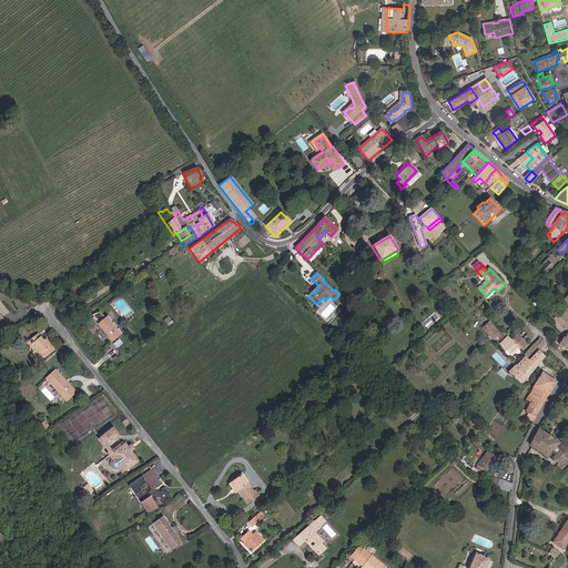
[(320,306),(325,301),(323,297),(316,304),(320,306)]
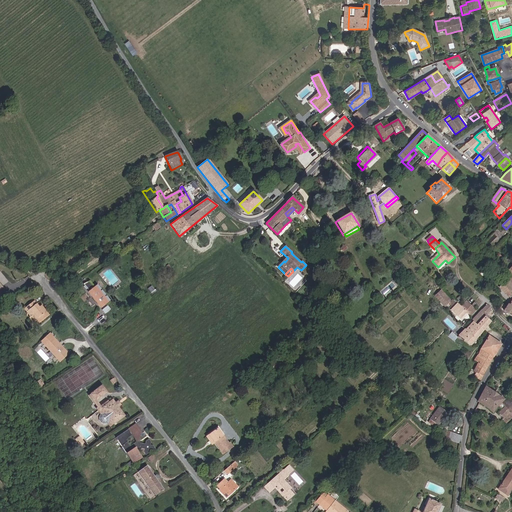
[(511,277),(510,276),(502,284),(506,287),(511,292),(511,277)]
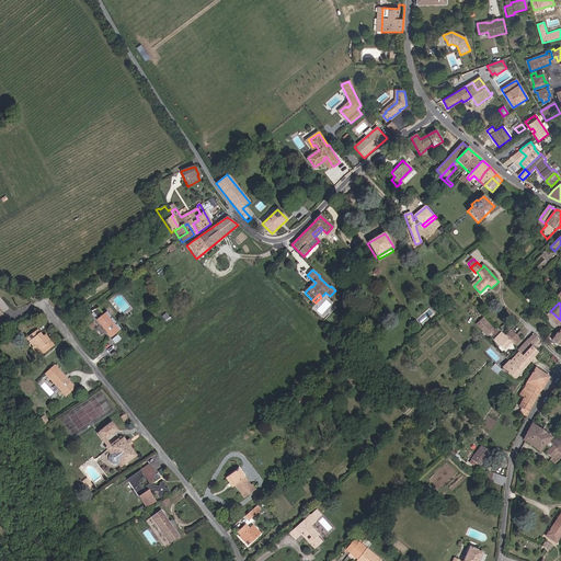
[(104,315),(99,308),(92,310),(98,319),(96,320),(101,324),(102,323),(103,325),(102,327),(105,331),(106,330),(109,331),(106,332),(111,336),(119,329),(106,312),(104,315)]
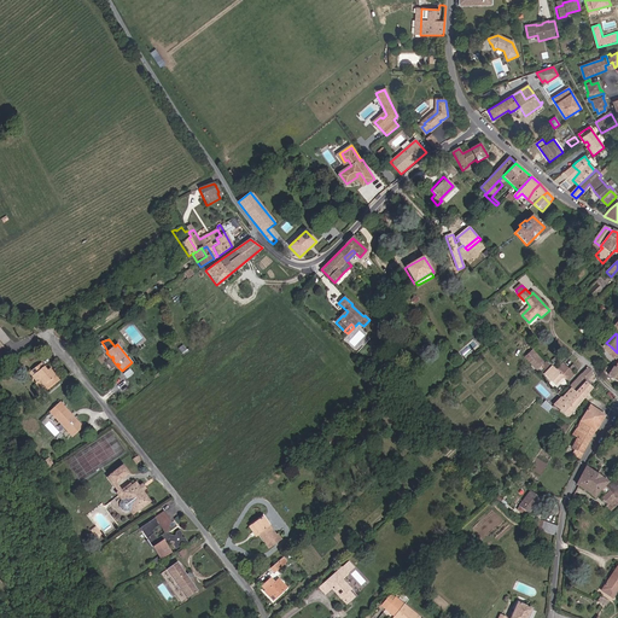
[(617,362),(616,366),(617,367),(617,353),(611,347),(607,351),(610,354),(613,357),(617,360),(617,362)]
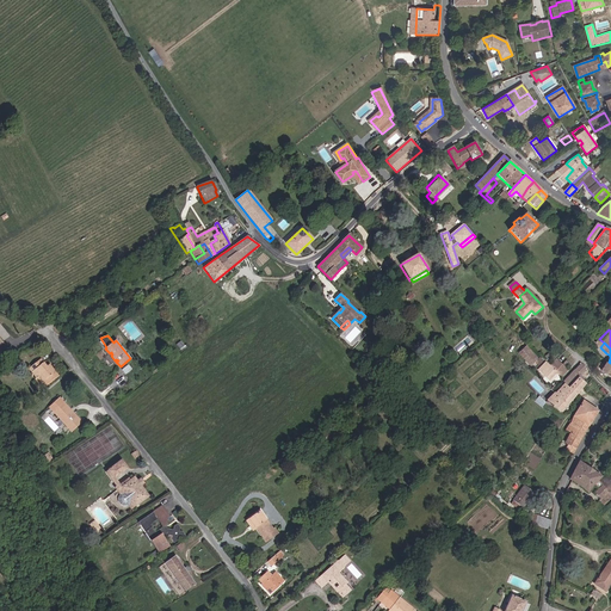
[(35,376),(39,371),(41,374),(48,382),(57,374),(48,363),(44,365),(38,358),(28,366),(35,376)]
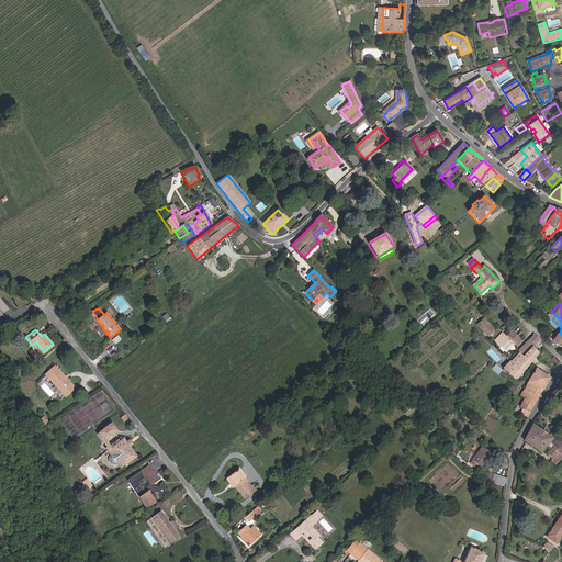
[(513,343),(514,344),(516,346),(523,340),(517,336),(515,334),(512,330),(506,337),(513,343)]
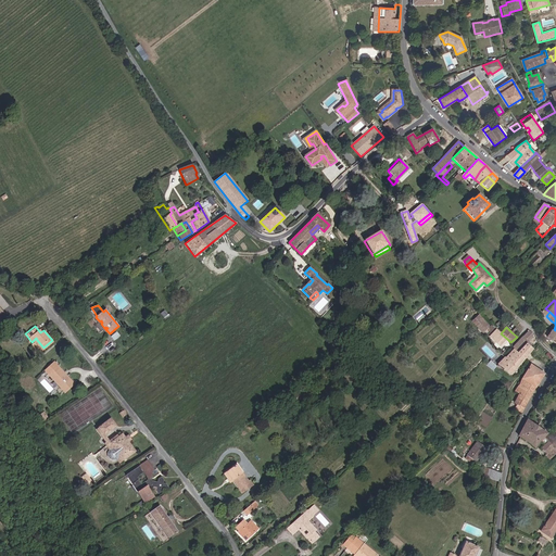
[(555,344),(555,343),(555,330),(554,329),(553,331),(552,330),(550,333),(546,330),(543,333),(548,339),(555,344)]
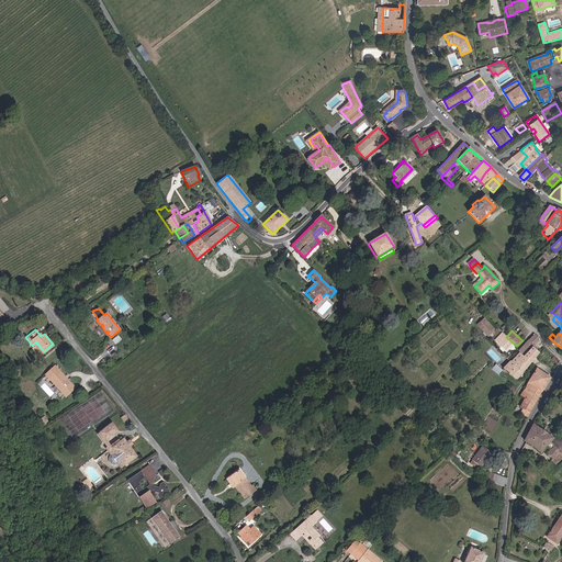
[(513,343),(506,337),(503,334),(495,340),(505,350),(513,343)]
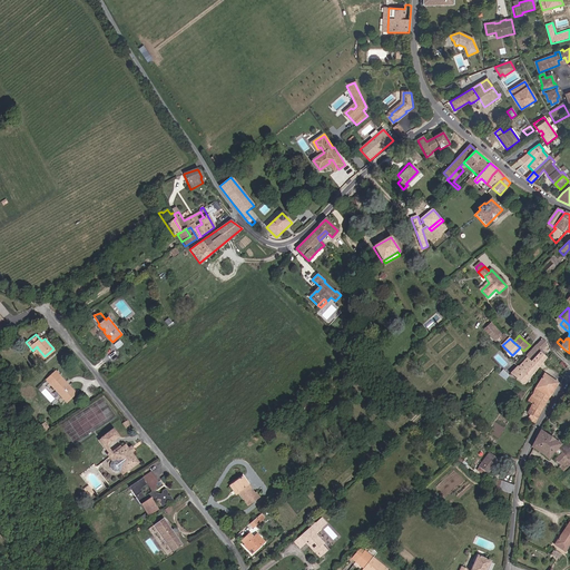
[(531,363),(540,353),(548,345),(542,340),(541,341),(533,349),(526,359),(531,363)]
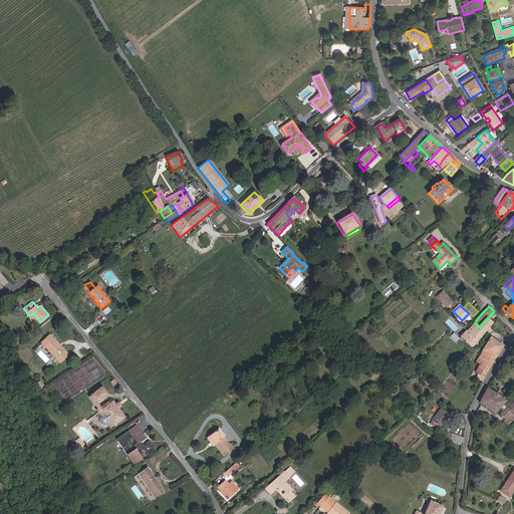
[(493,322),(487,318),(479,327),(474,323),(467,331),(466,330),(459,338),(454,333),(450,338),(457,344),(461,339),(466,342),(472,348),(493,322)]
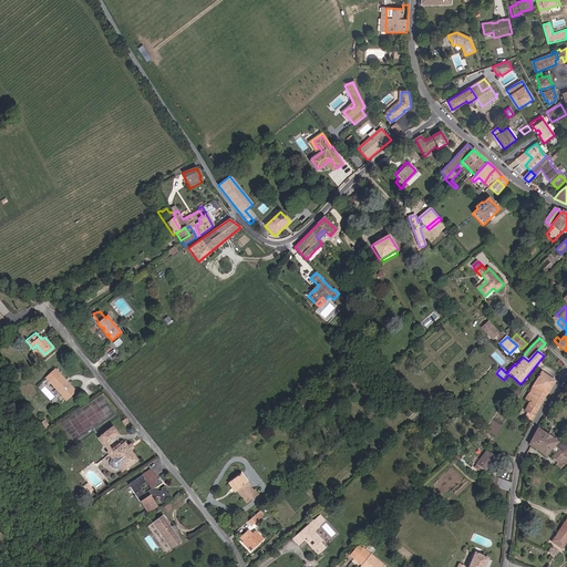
[(51,370),(48,373),(50,375),(47,378),(51,382),(66,398),(75,389),(55,370),(53,371),(51,370)]
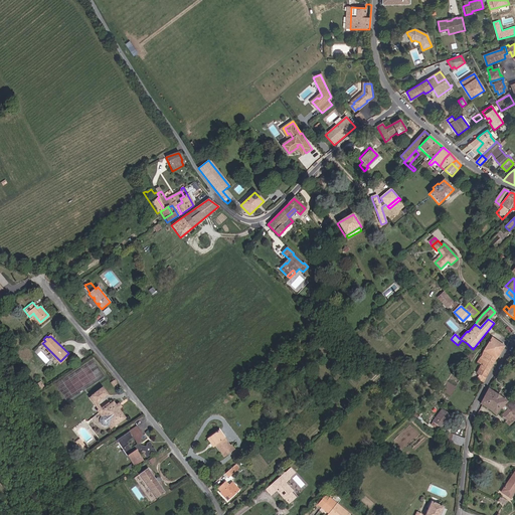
[(477,373),(486,378),(504,347),(492,338),(484,351),(482,357),(486,359),(482,365),(477,373)]
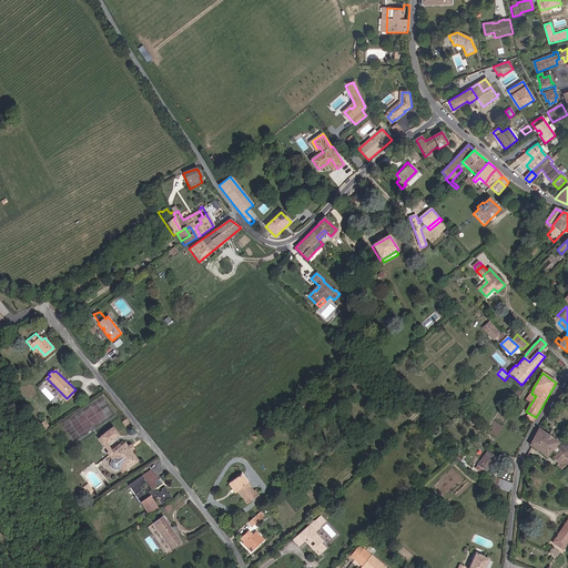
[(119,435),(113,427),(108,432),(113,438),(119,435)]
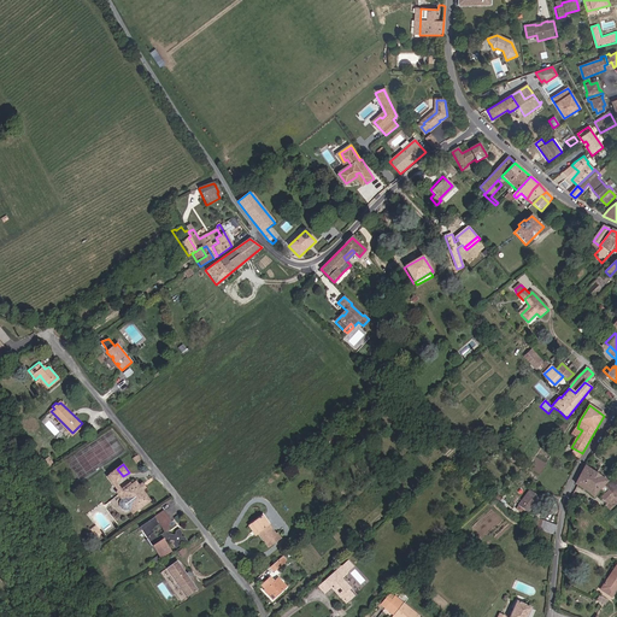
[(607,482),(586,466),(576,486),(589,493),(593,498),(598,491),(607,482)]
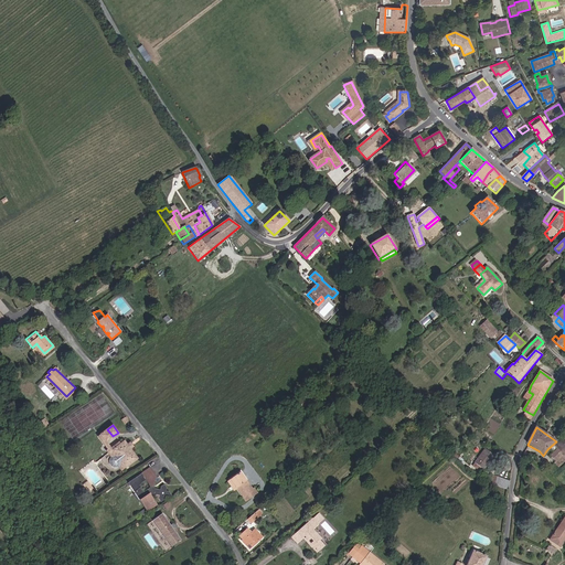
[(113,436),(107,429),(99,434),(106,441),(113,436)]
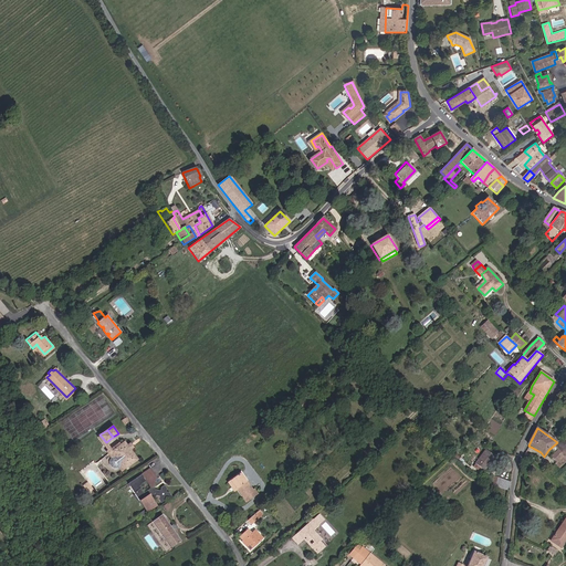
[(555,446),(558,450),(562,453),(565,449),(565,441),(563,438),(558,442),(555,446)]
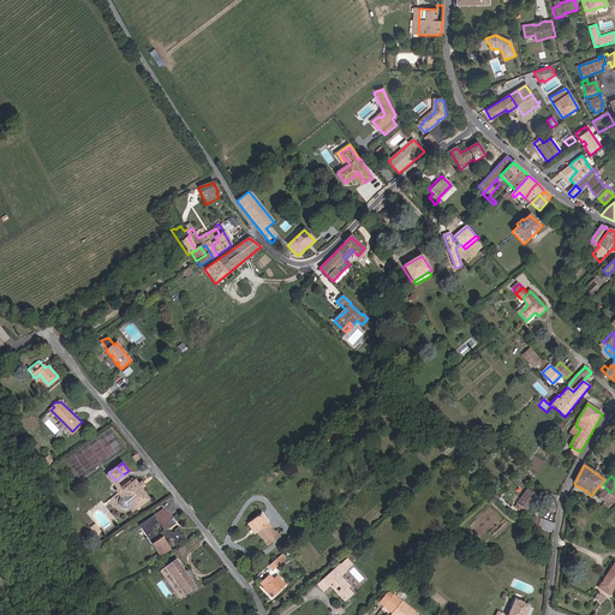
[(118,493),(132,512),(150,499),(135,479),(118,493)]
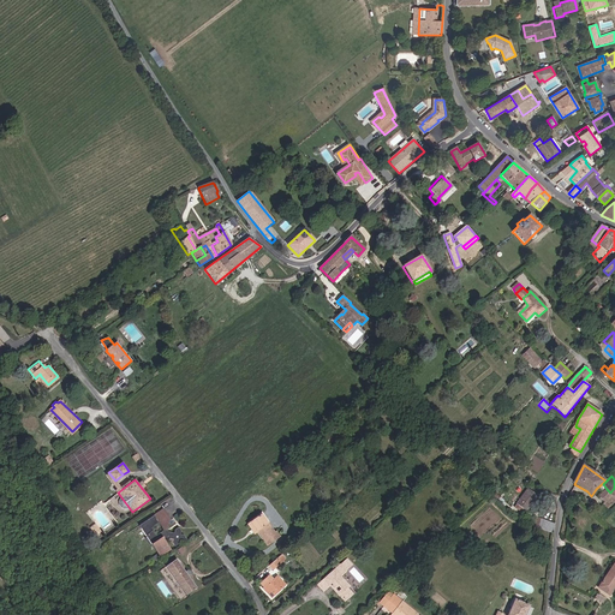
[(597,490),(601,495),(607,489),(603,484),(597,490)]
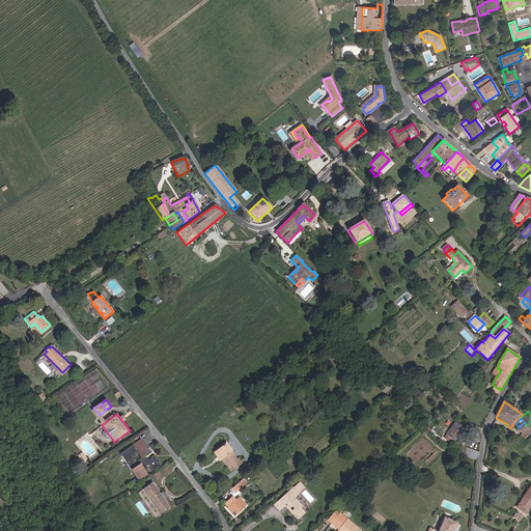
[(464,428),(454,422),(446,436),(454,442),(464,428)]
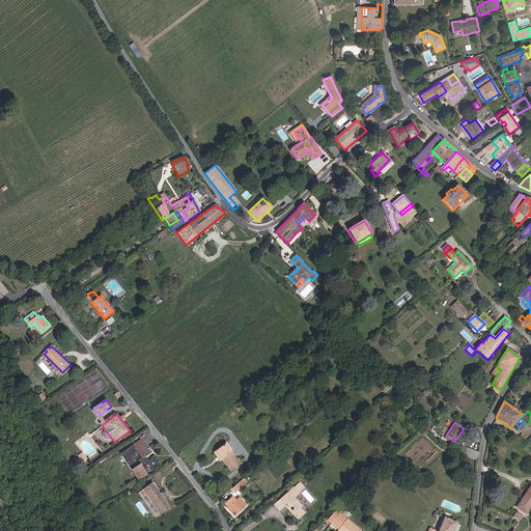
[(524,422),(519,427),(518,428),(523,435),(529,428),(530,427),(527,425),(524,422)]
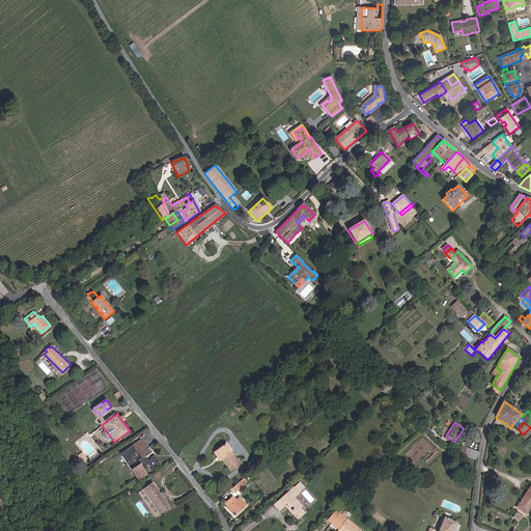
[(530,429),(529,428),(523,435),(522,436),(525,440),(526,438),(530,432),(530,429)]
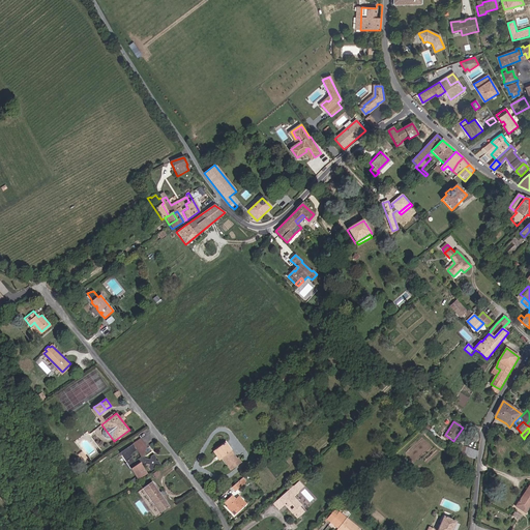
[(218,438),(210,444),(222,460),(224,459),(226,463),(234,455),(231,451),(230,452),(218,438)]
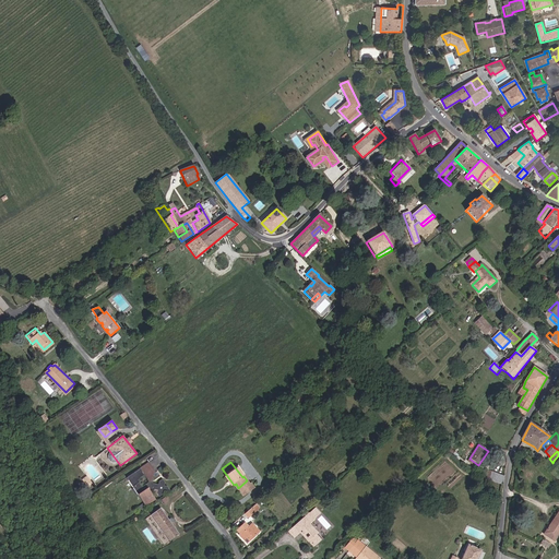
[(149,464),(127,478),(133,487),(132,491),(135,496),(138,496),(146,507),(156,501),(151,494),(153,491),(156,497),(157,496),(159,498),(162,497),(163,492),(167,492),(169,491),(167,487),(164,487),(165,483),(163,480),(159,483),(158,486),(152,485),(151,482),(153,471),(149,464)]
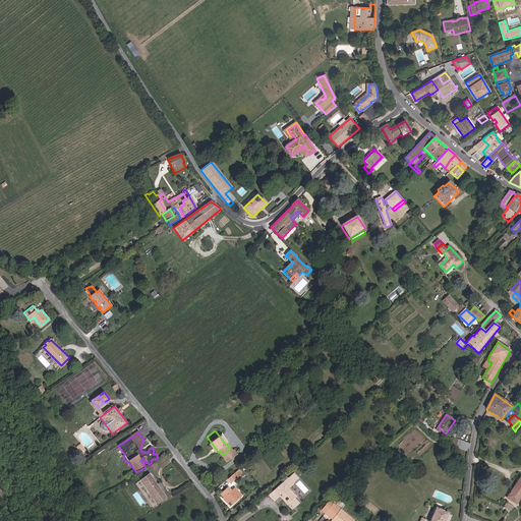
[(451,447),(469,452),(470,446),(454,441),(451,447)]
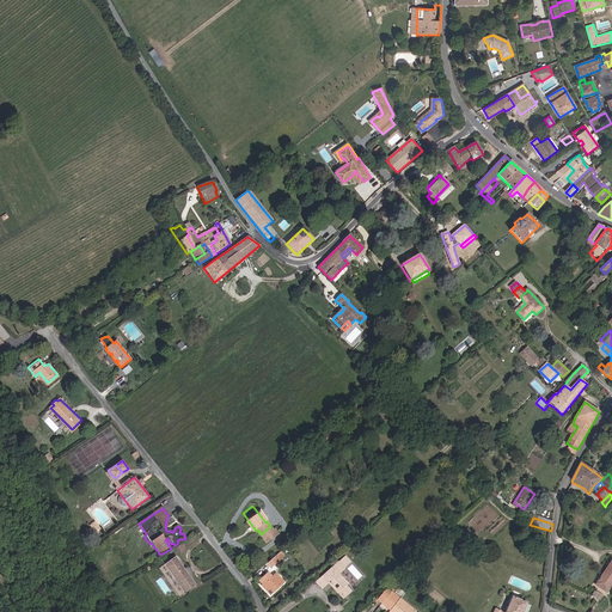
[(280,554),(267,564),(270,569),(283,557),(280,554)]
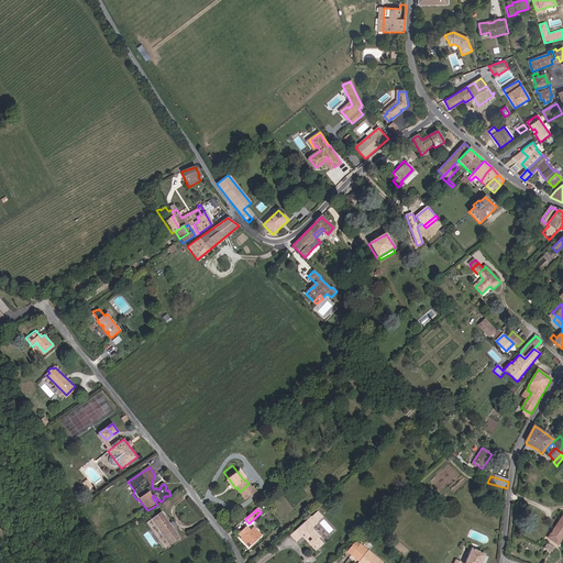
[(163,511),(152,519),(170,545),(180,540),(173,528),(170,523),(163,511)]
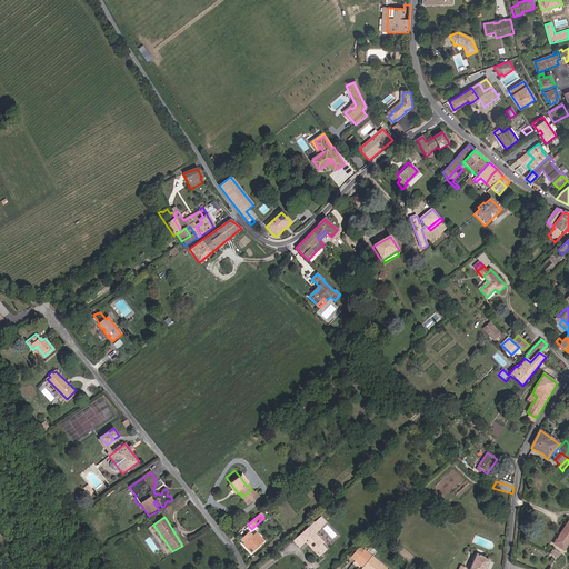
[(568,521),(553,545),(565,551),(568,543),(568,521)]
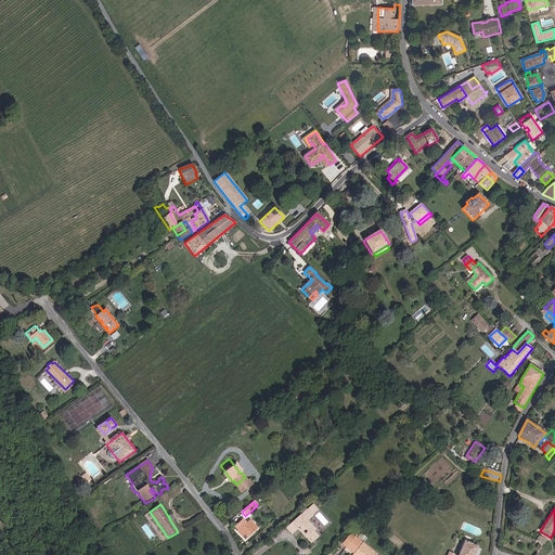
[(319,536),(306,523),(310,517),(306,512),(286,530),(292,536),(297,530),(310,544),(319,536)]
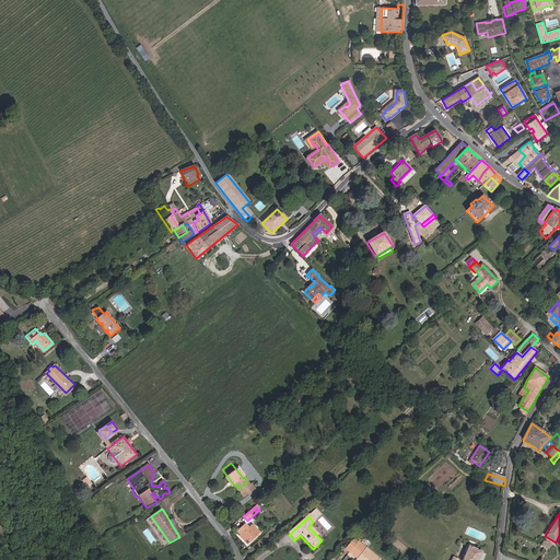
[(247,546),(259,534),(252,526),(248,529),(245,526),(237,533),(241,537),(240,538),(247,546)]
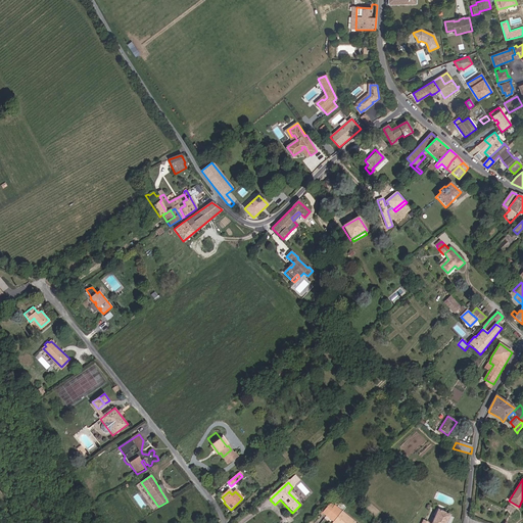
[(352,522),(337,512),(339,509),(336,507),(327,519),(332,522),(352,522)]
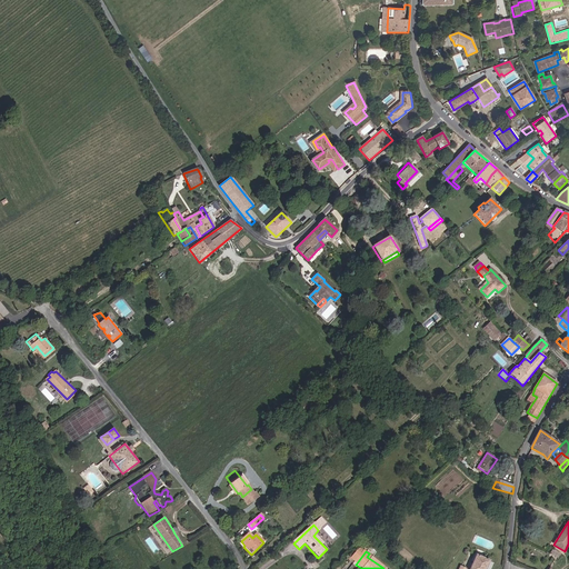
[(486,568),(490,561),(477,555),(473,561),(472,561),(471,563),(472,563),(470,568),(465,568),(461,567),(459,568),(486,568)]
